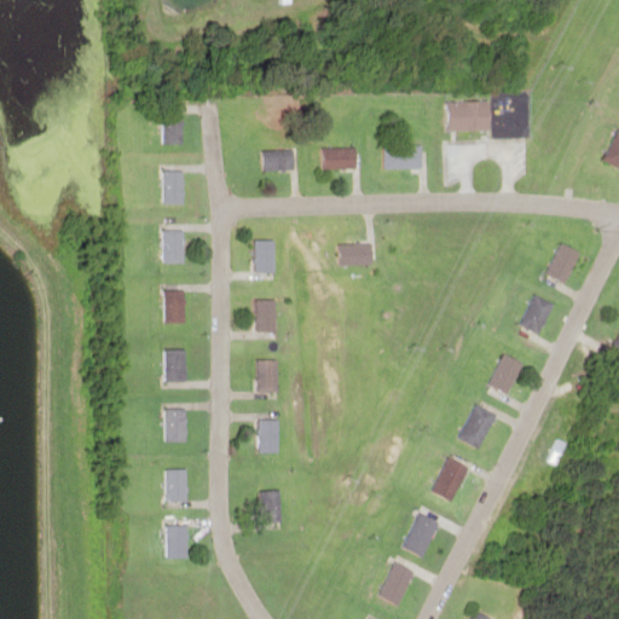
[(447,129),(491,129),(491,100),(447,100),(447,129)]
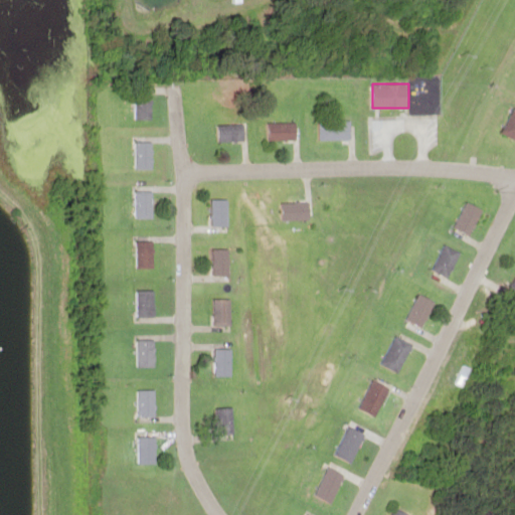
[(150,113),(143,101),(133,106),(139,119),(150,113)]
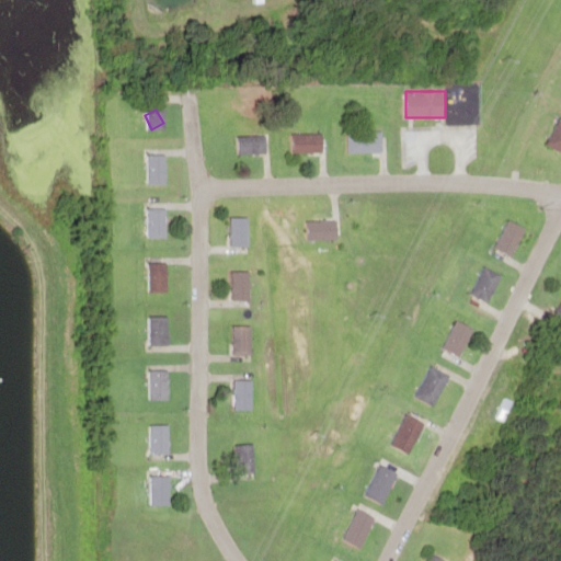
[(560,117),(558,116),(546,146),(560,150),(560,117)]
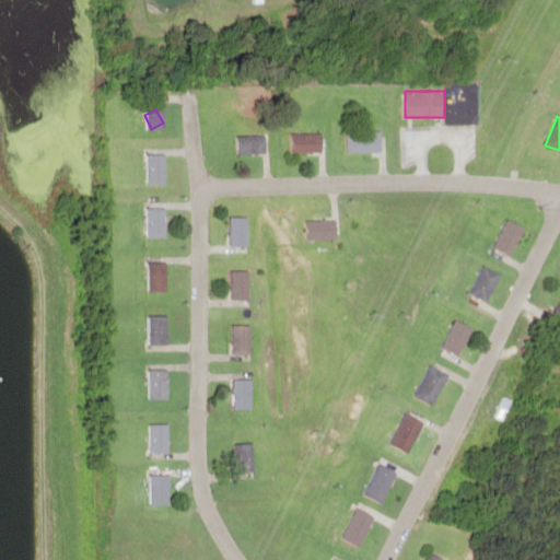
[(382,152),(382,131),(346,131),(346,152),(382,152)]
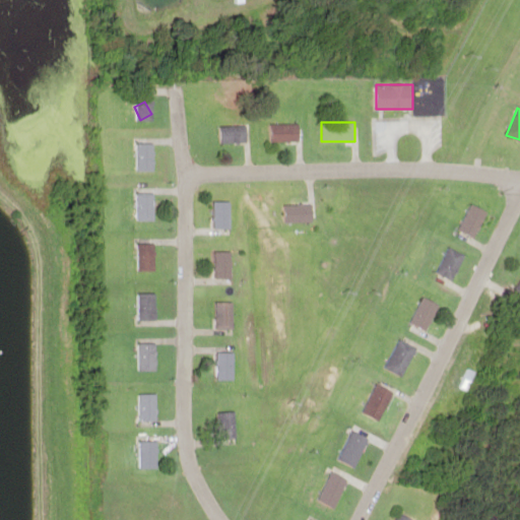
[(298,123),(267,123),(267,142),(298,142),(298,123)]
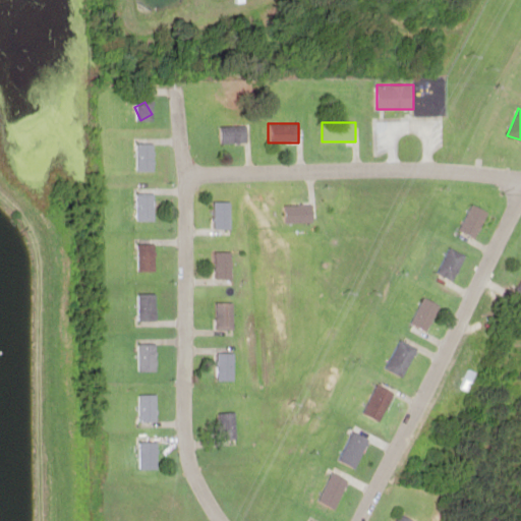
[(244,125),(216,125),(216,142),(244,142),(244,125)]
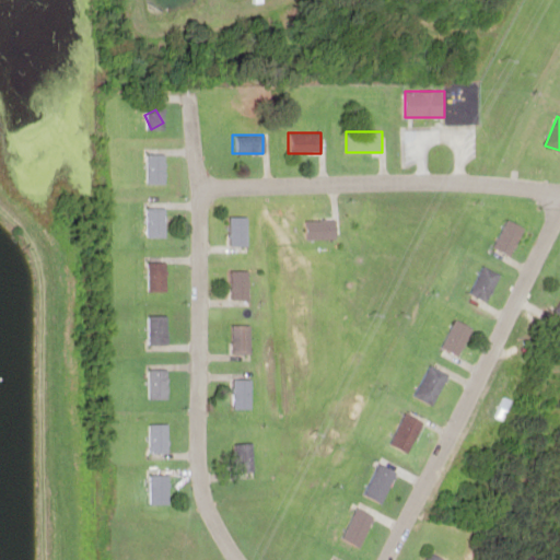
[(144,184),(163,184),(163,154),(144,154),(144,184)]
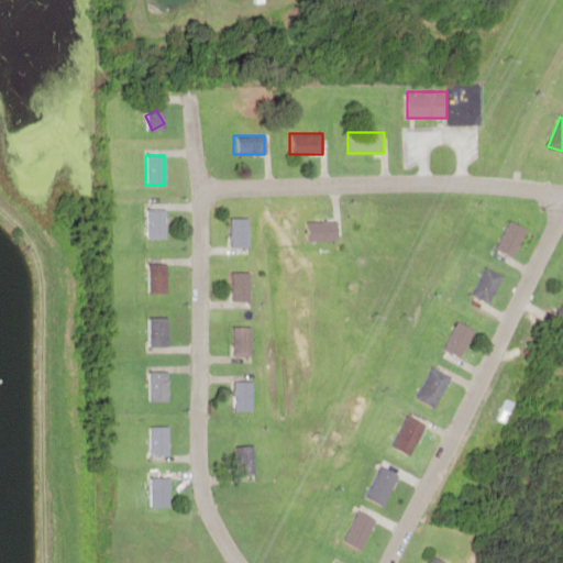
[(145,238),(165,238),(165,210),(145,209),(145,238)]
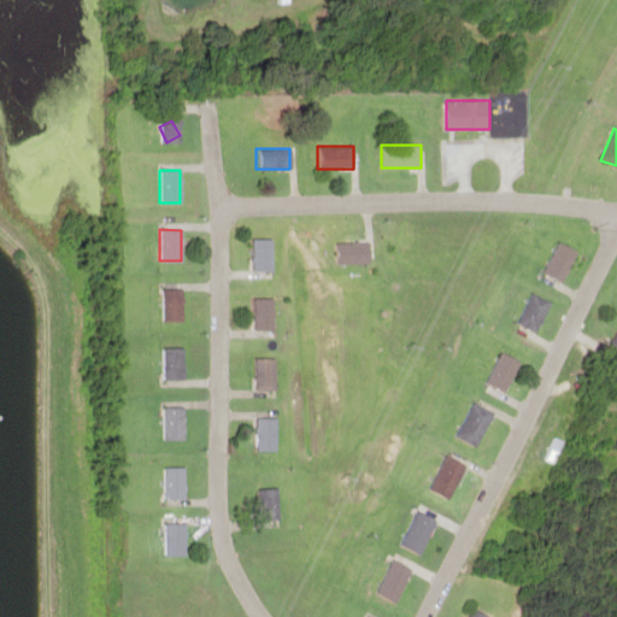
[(268,239),(250,239),(250,270),(268,270),(268,239)]
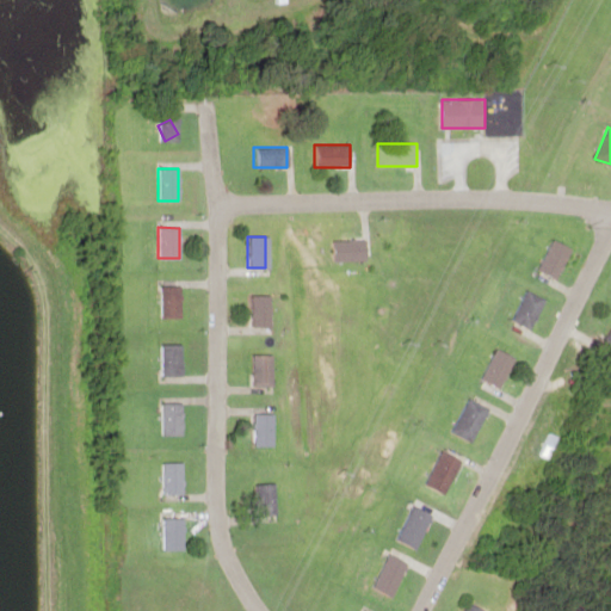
[(557,278),(573,248),(551,238),(537,267),(557,278)]
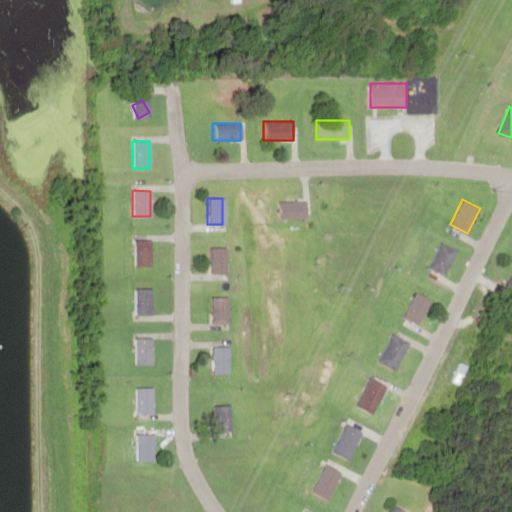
[(277,218),(305,218),(305,201),(277,201),(277,218)]
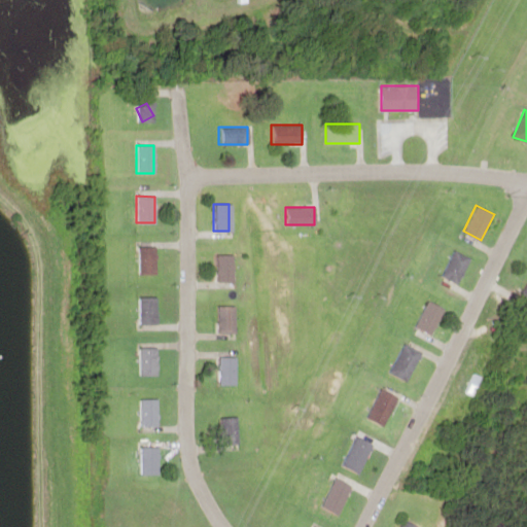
[(155,274),(155,246),(138,246),(138,274),(155,274)]
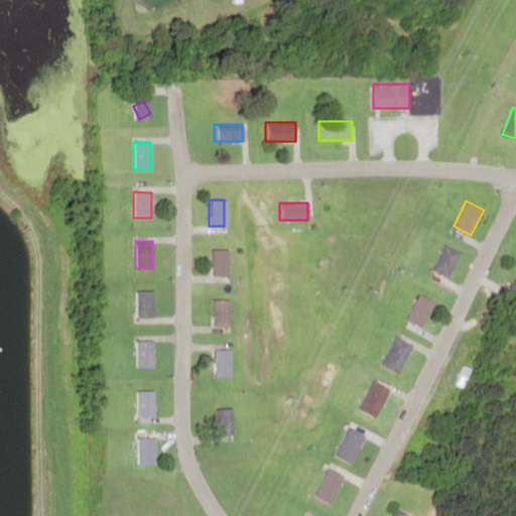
[(446,278),(460,253),(443,244),(430,268),(446,278)]
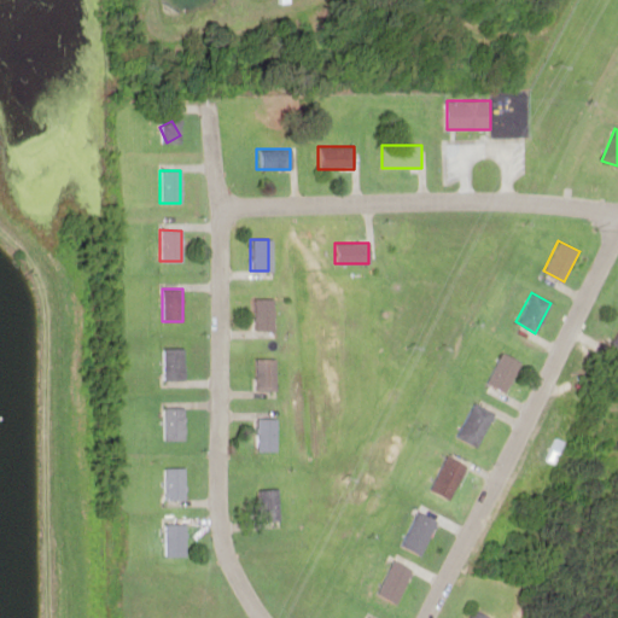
[(272,330),(272,298),(252,298),(252,330),(272,330)]
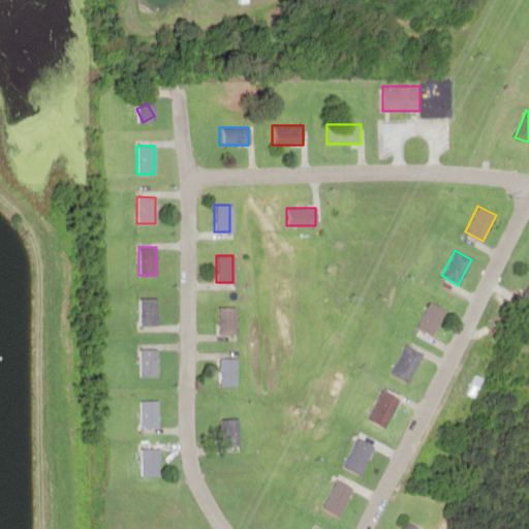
[(138,298),(138,325),(157,325),(157,298),(138,298)]
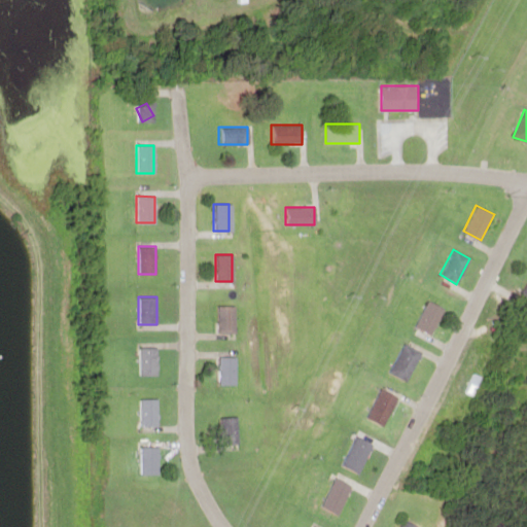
[(443,309),(426,301),(414,326),(431,335),(443,309)]
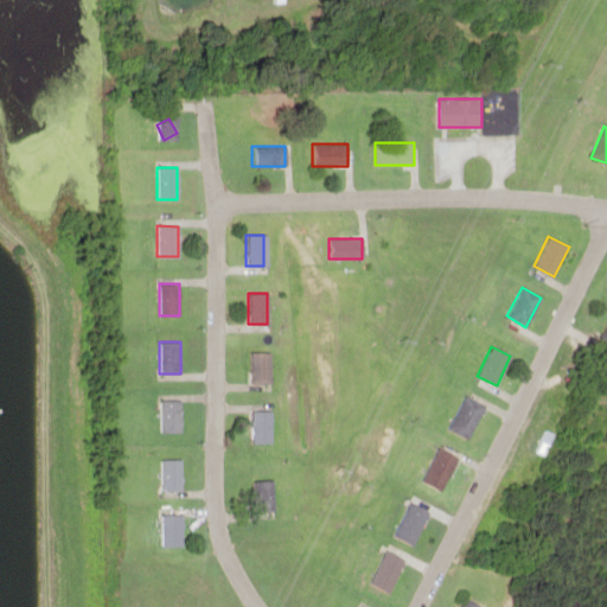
[(267,383),(267,352),(248,352),(248,383),(267,383)]
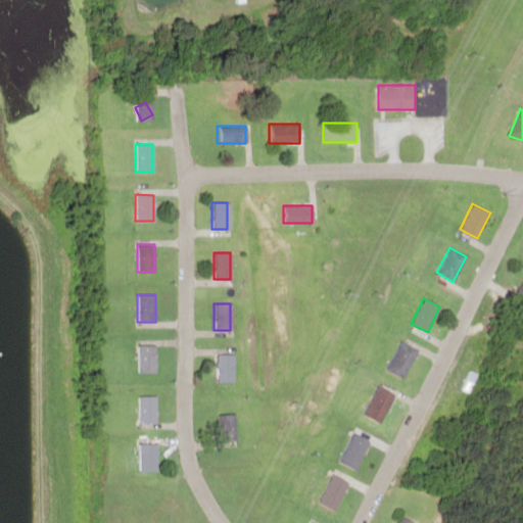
[(418,350),(399,341),(385,369),(403,378),(418,350)]
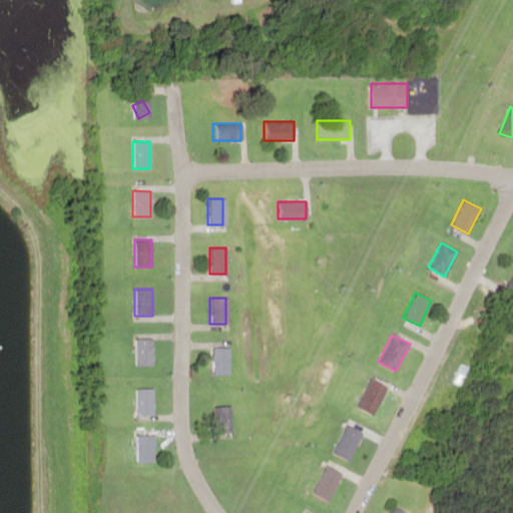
[(153,338),(135,338),(135,366),(153,366),(153,338)]
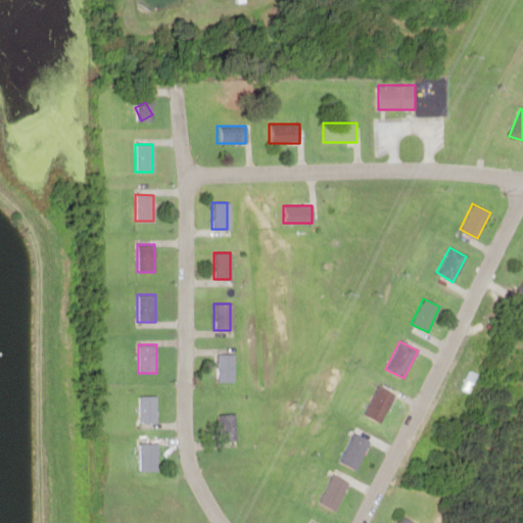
[(231,354),(215,354),(215,382),(231,382),(231,354)]
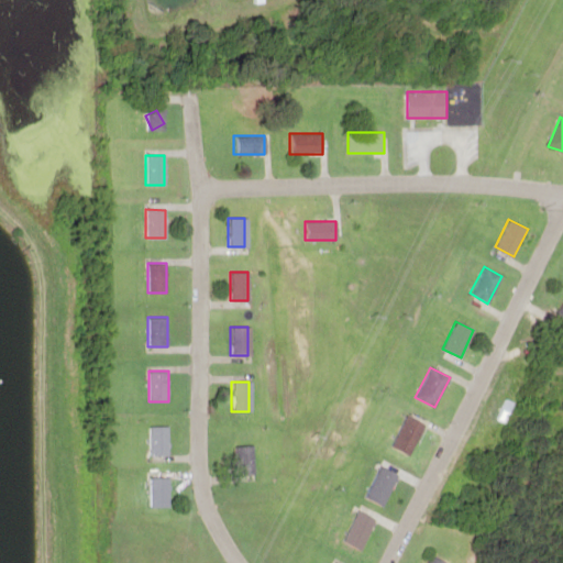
[(426,426),(407,415),(389,445),(408,456),(426,426)]
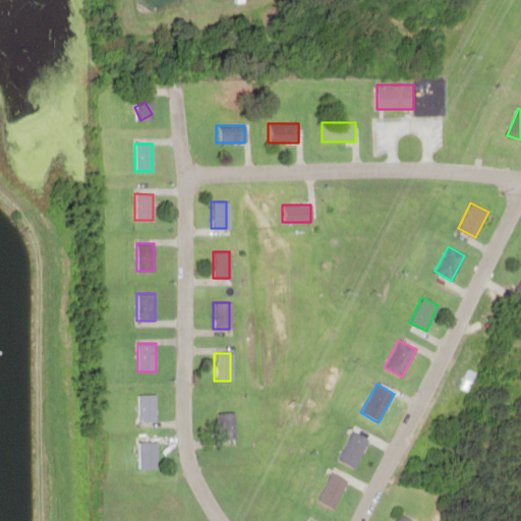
[(157,394),(139,394),(139,420),(157,420),(157,394)]
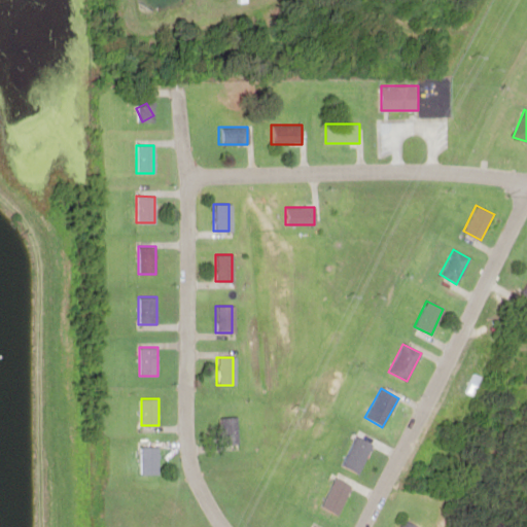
[(235,417),(218,417),(218,444),(235,444),(235,417)]
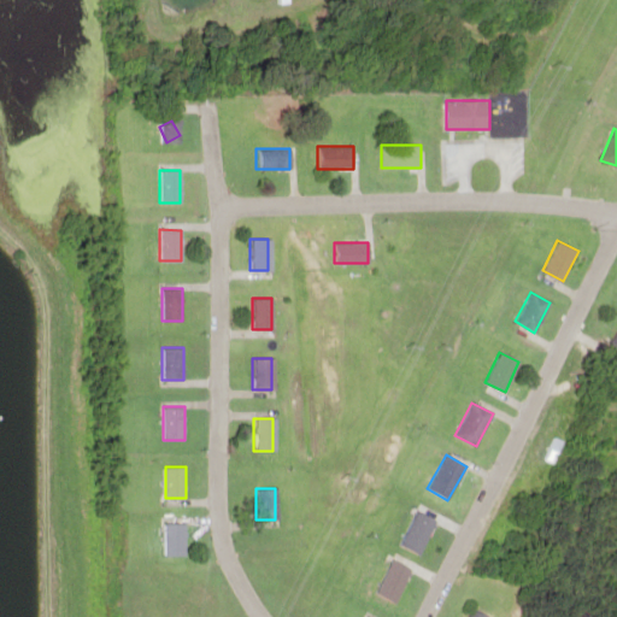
[(436,519),(415,509),(397,544),(418,554),(436,519)]
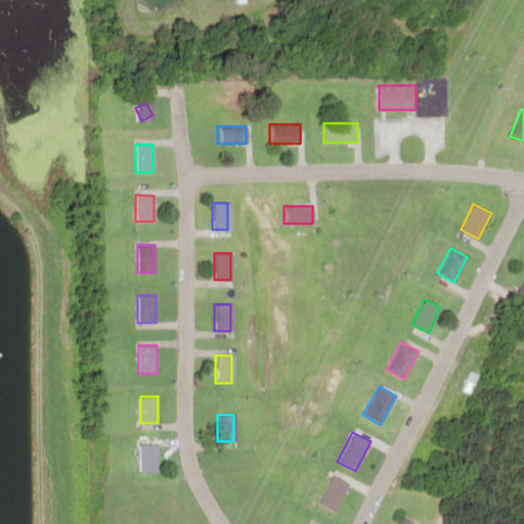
[(158,444),(138,444),(138,471),(158,471),(158,444)]
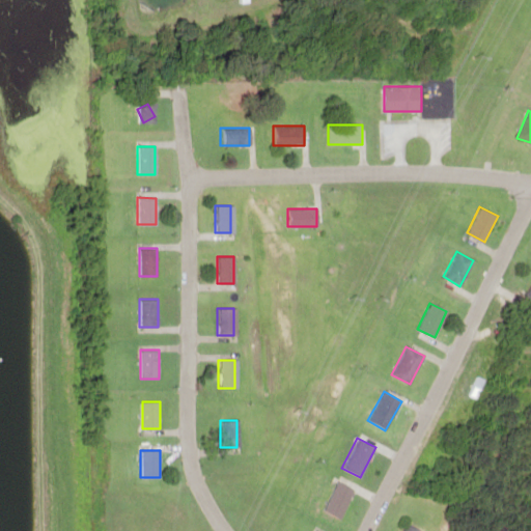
[(319,510),(337,520),(353,490),(335,480),(319,510)]
